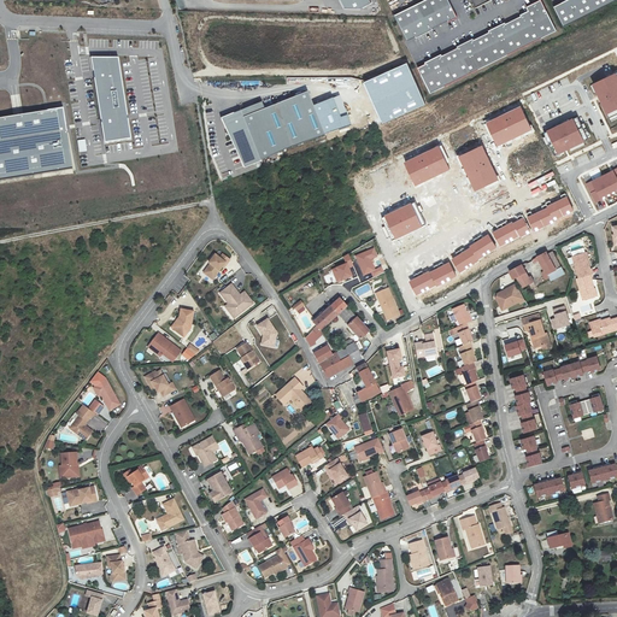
[(448,0),(429,0),(395,17),(407,42),(458,18),(448,0)]
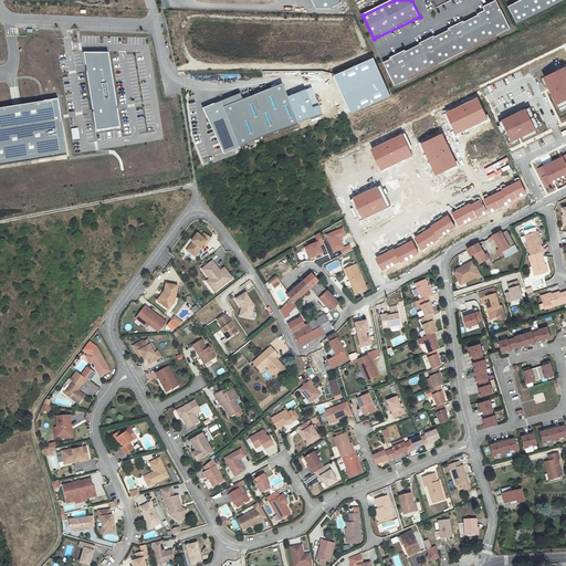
[(390,60),(383,63),(395,86),(511,29),(496,0),(483,7),(484,11),(478,14),(464,22),(463,21),(448,29),(449,30),(435,38),(435,35),(419,43),(420,45),(406,52),(405,51),(390,59),(390,60)]
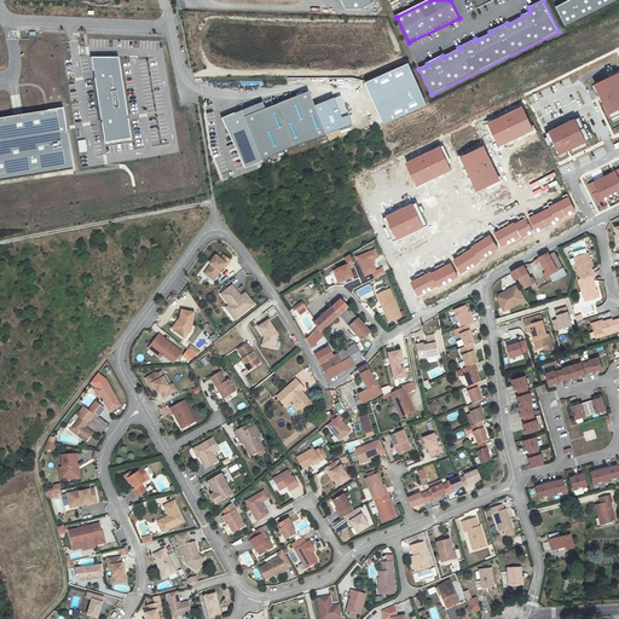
[(618,0),(573,0),(556,9),(566,29),(618,3),(618,0)]
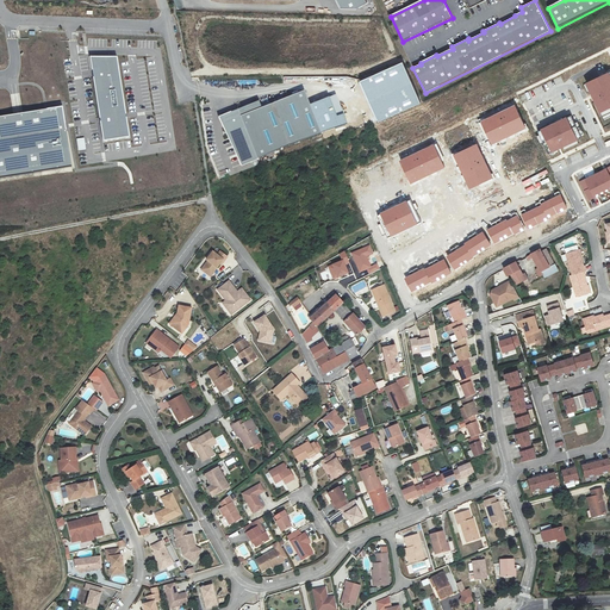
[(117,56),(91,57),(103,142),(129,136),(117,56)]
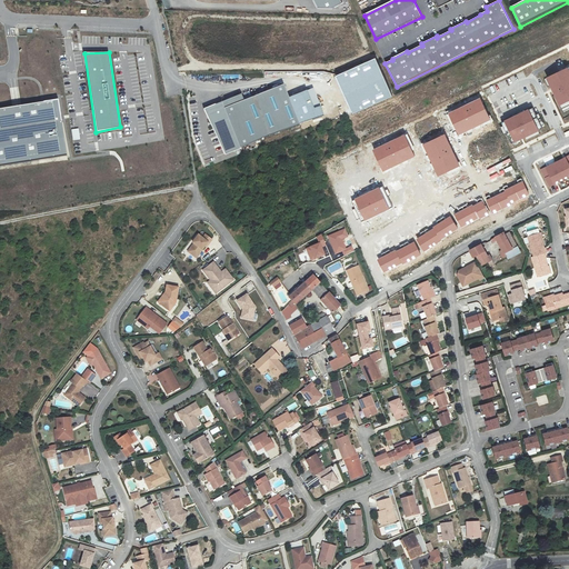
[(375,59),(335,77),(351,115),(391,97),(375,59)]
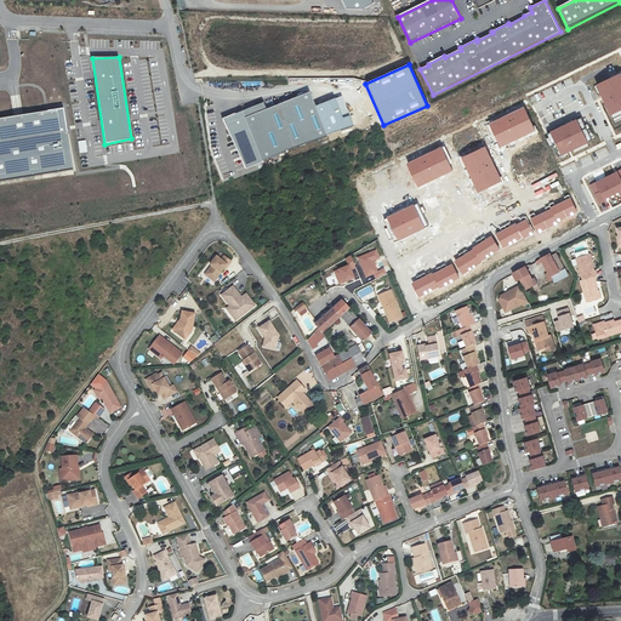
[(620,113),(620,75),(598,85),(604,98),(613,118),(620,113)]
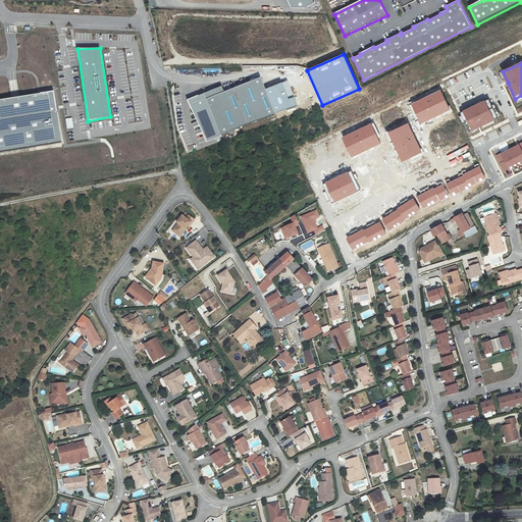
[(221,87),(187,99),(206,142),(221,136),(220,135),(296,105),(288,81),(265,89),(260,77),(224,91),(221,87)]
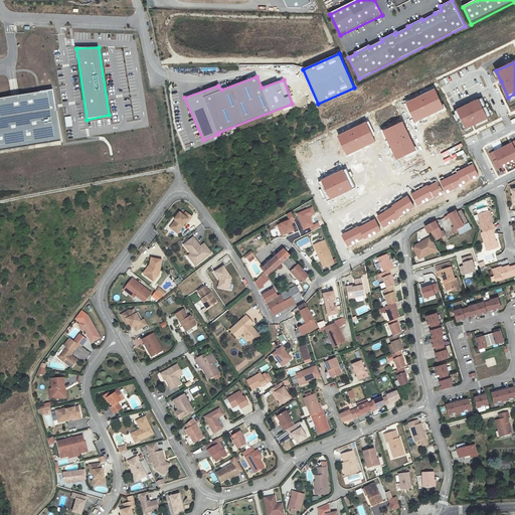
[(50,91),(0,99),(0,151),(58,142),(50,91)]
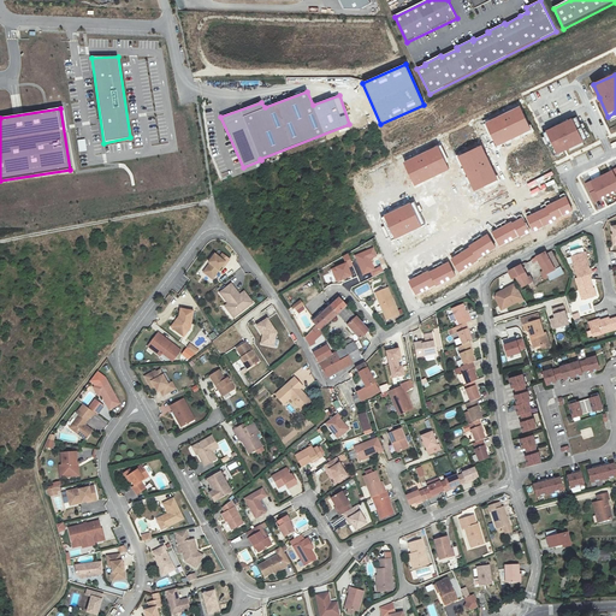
[(579,123),(575,117),(567,120),(566,118),(551,125),(552,128),(550,129),(542,132),(543,137),(539,138),(551,163),(566,155),(563,150),(564,150),(567,154),(594,141),(585,120),(579,123)]
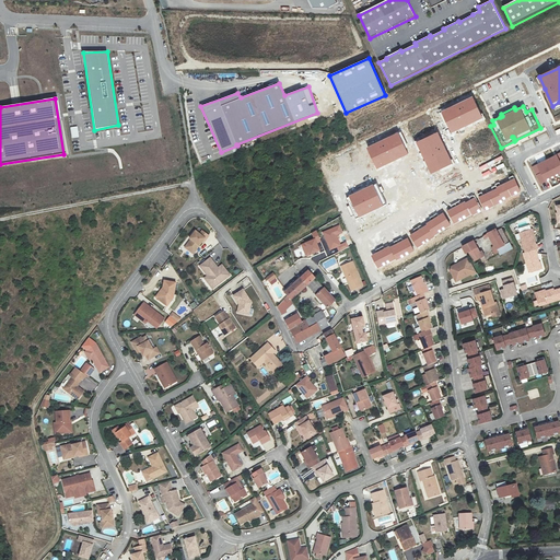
[(398,133),(369,148),(378,168),(408,153),(398,133)]
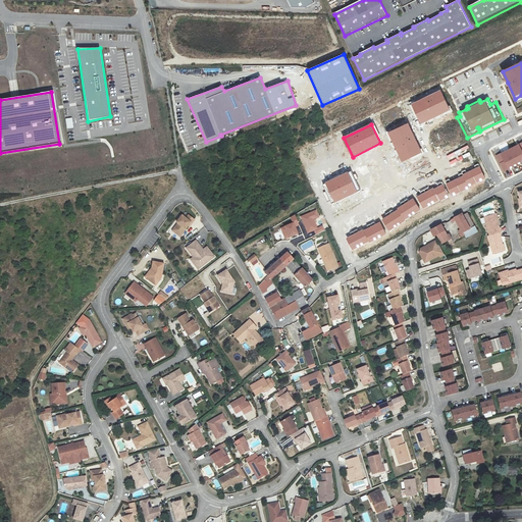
[(521,152),(518,145),(496,156),(504,171),(521,161),(521,152)]
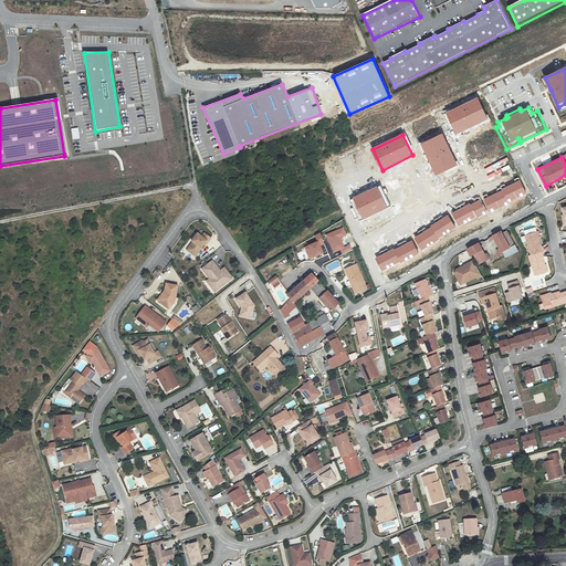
[(525,194),(522,185),(517,187),(516,184),(511,186),(516,198),(525,194)]
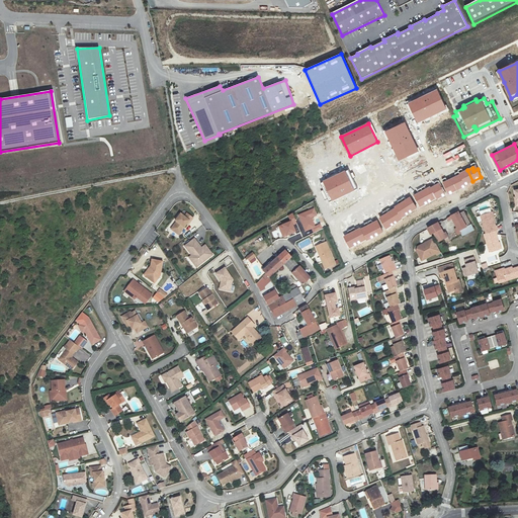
[(320,184),(329,202),(358,188),(348,170),(320,184)]
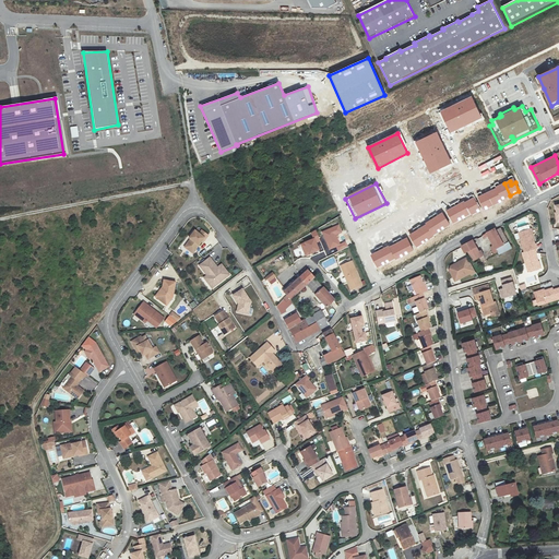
[(501,189),(498,191),(502,199),(510,195),(504,183),(500,186),(501,189)]
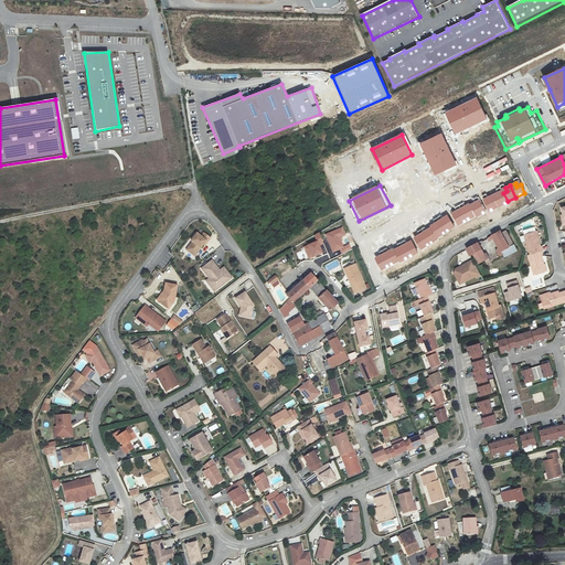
[(508,203),(503,194),(499,196),(498,193),(492,195),(499,208),(508,203)]
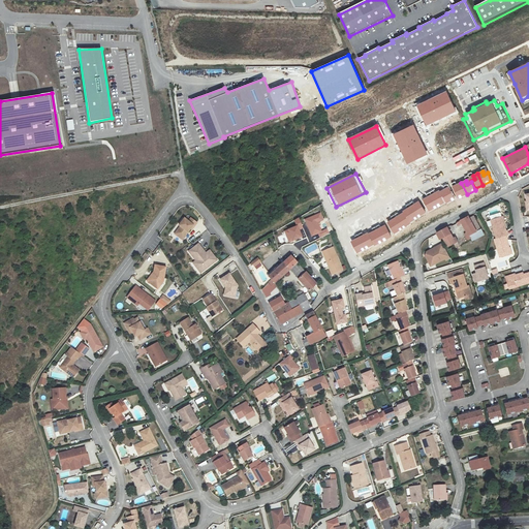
[(459,188),(455,189),(459,197),(467,194),(461,183),(457,185),(459,188)]
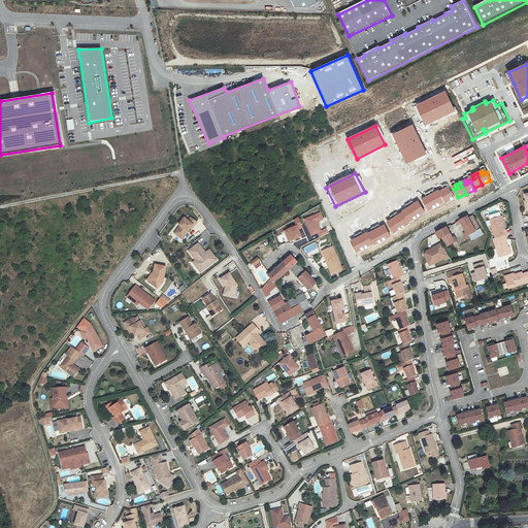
[(454,198),(450,190),(446,192),(444,190),(439,192),(446,202),(454,198)]
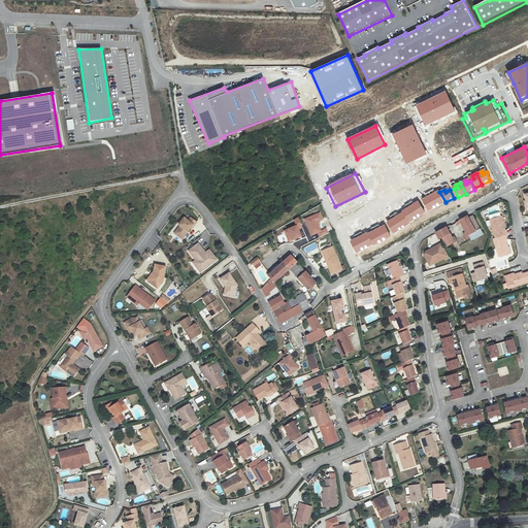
[(436,196),(433,198),(437,205),(444,201),(439,191),(435,193),(436,196)]
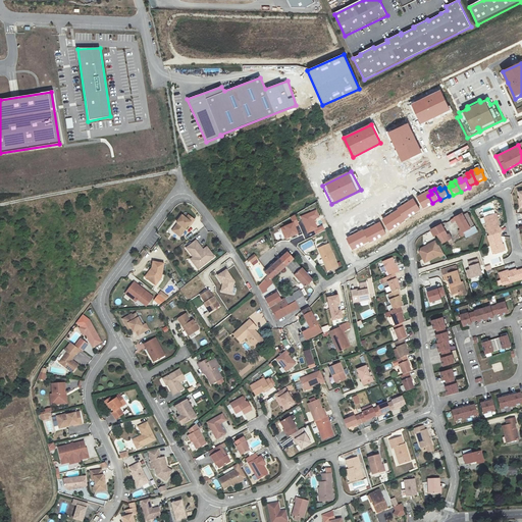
[(432,203),(428,196),(424,198),(423,195),(418,197),(424,208),(432,203)]
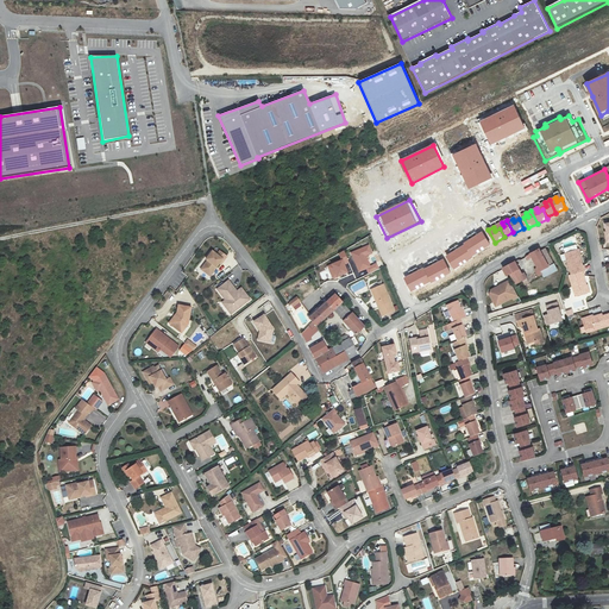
[(479,239),(475,242),(481,250),(489,244),(482,233),(477,236),(479,239)]
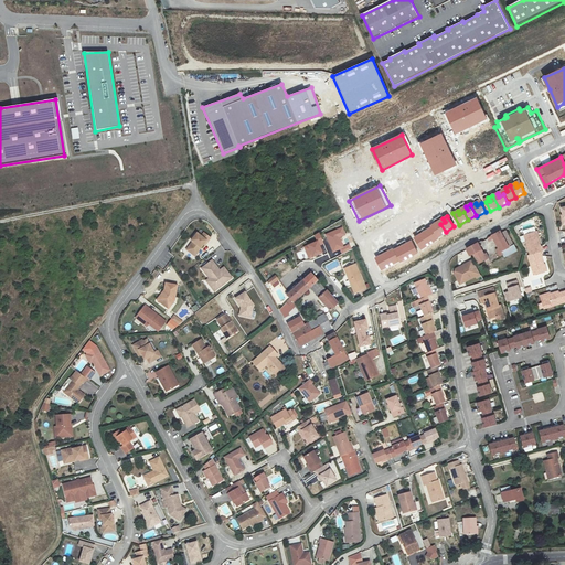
[(446,232),(440,224),(437,226),(435,223),(430,226),(438,237),(446,232)]
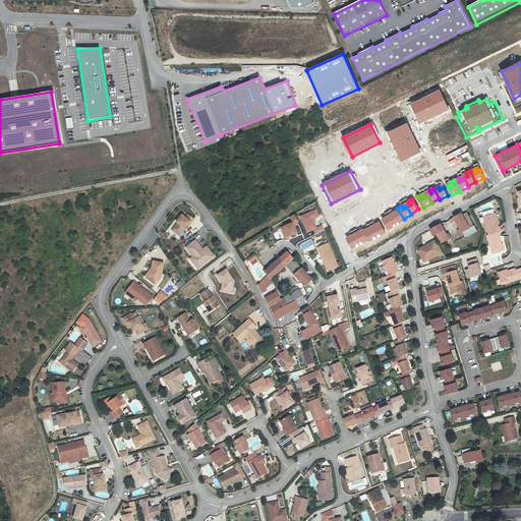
[(395,215),(392,217),(397,225),(404,220),(398,210),(394,213),(395,215)]
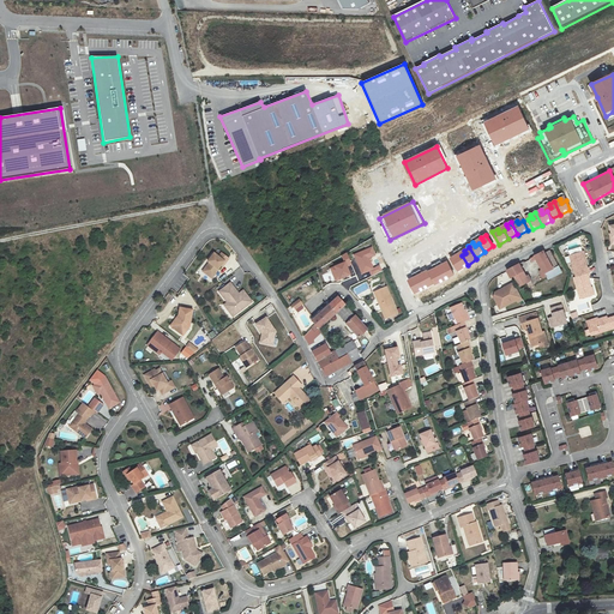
[(374,257),(372,248),(355,256),(360,268),(361,266),(365,274),(369,271),(372,277),(381,274),(379,268),(373,270),(368,259),(374,257)]
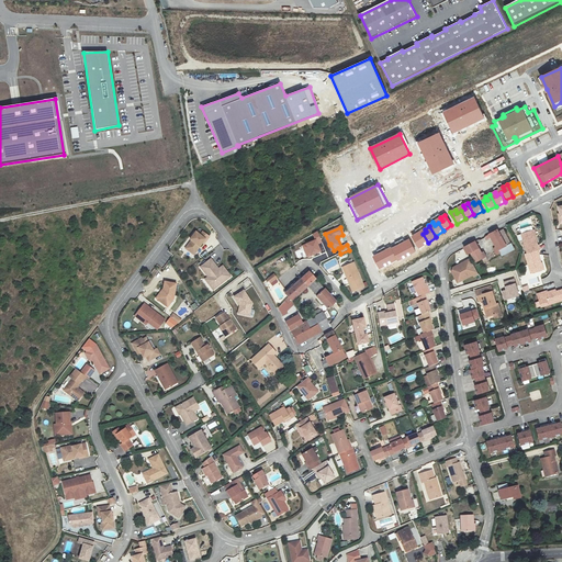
[(498,228),(486,235),(489,237),(492,236),(497,247),(494,248),(497,255),(501,253),(502,254),(513,248),(504,229),(499,232),(498,228)]
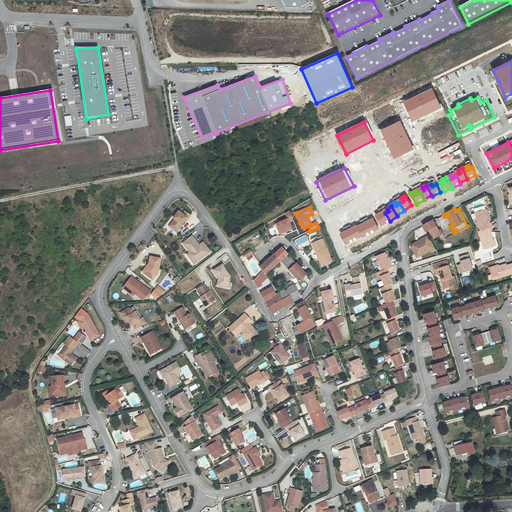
[(490,223),(486,210),(475,213),(481,231),(490,227),(492,227),(491,223),(490,223)]
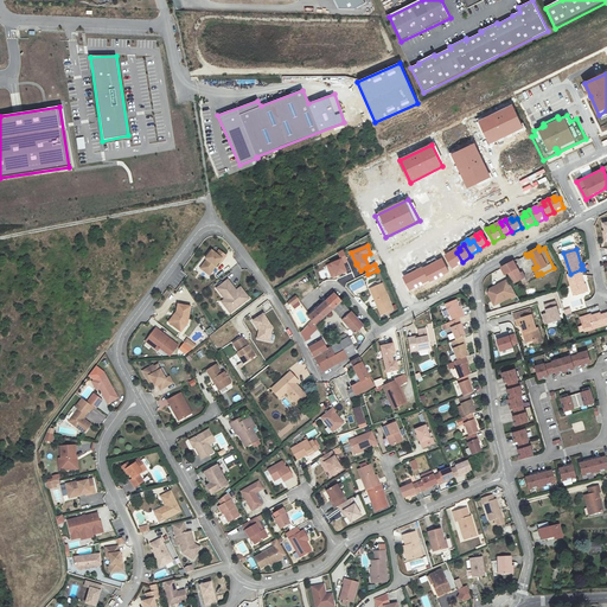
[(212,251),(205,259),(208,260),(203,267),(206,269),(204,272),(210,275),(219,262),(221,263),(227,256),(219,250),(216,254),(212,251)]
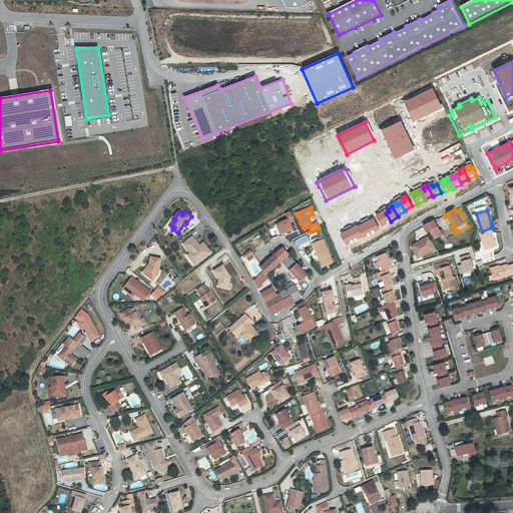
[(286,214),(288,220),(277,225),(281,235),(291,231),(290,230),(292,229),(290,223),(294,221),(290,212),(286,214)]
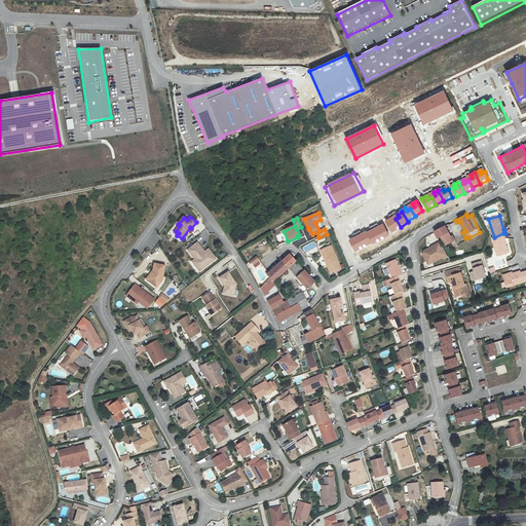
[(401,227),(396,219),(392,221),(390,219),(386,222),(392,231),(401,227)]
